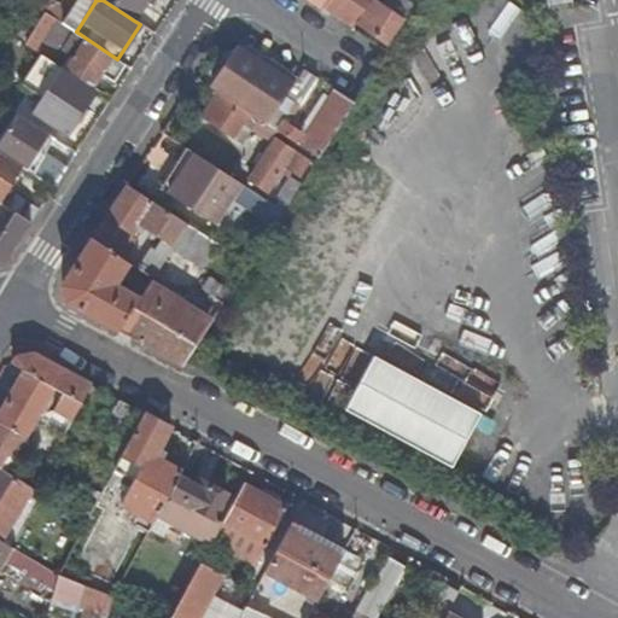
[(103,0),(134,21),(146,0),(103,0)]
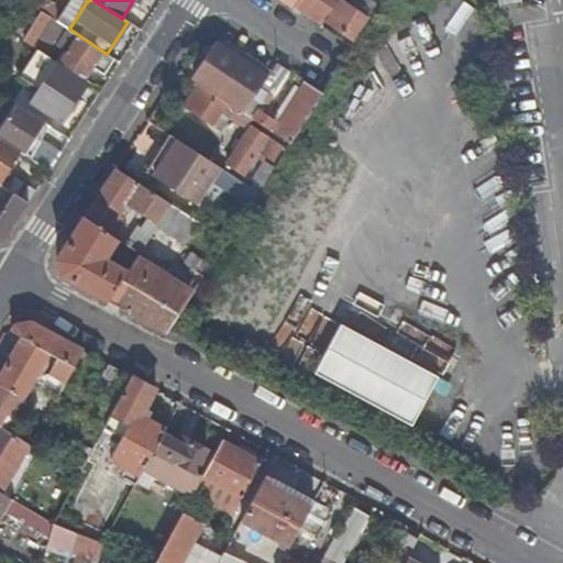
[(297,0),(294,6),(322,23),(337,0),(297,0)]
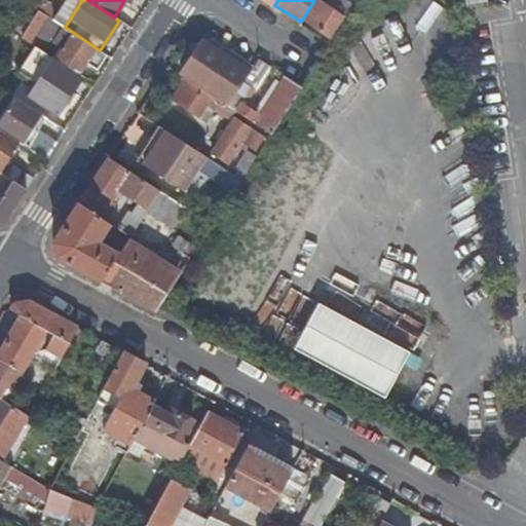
[(320,0),(317,0),(305,21),(330,37),(343,15),(320,0)]
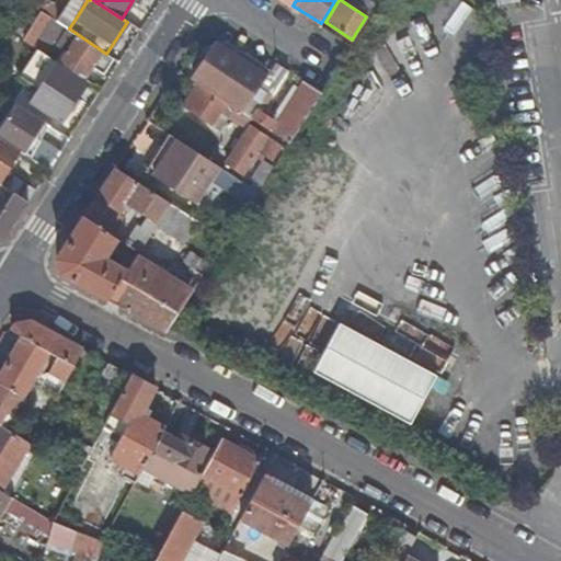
[(73,22),(46,3),(41,11),(69,29),(73,22)]
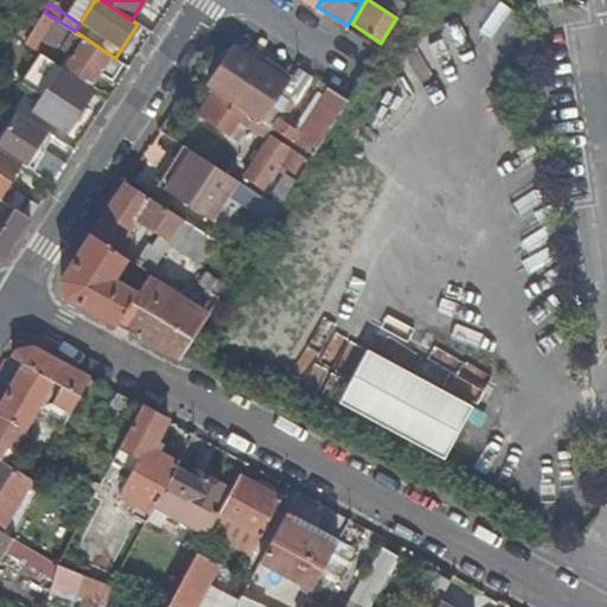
[(74,56),(65,69),(90,84),(98,72),(112,81),(123,63),(115,58),(75,31),(44,12),(25,42),(37,50),(50,31),(65,42),(62,48),(74,56)]
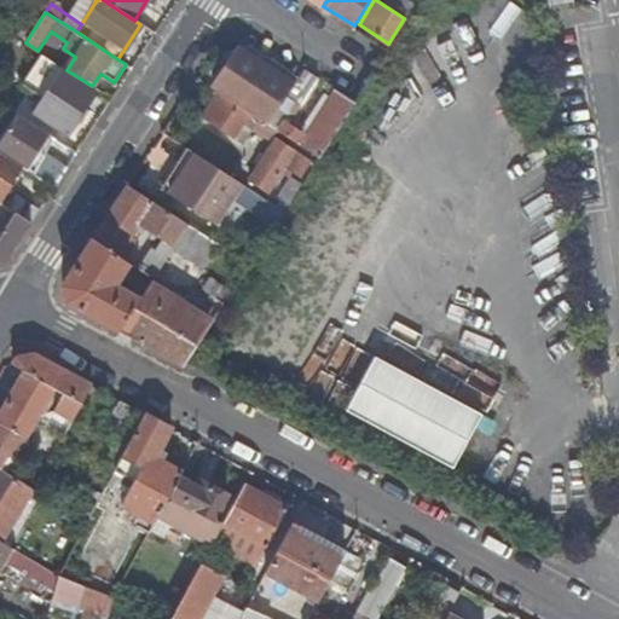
[(219,63),(225,67),(231,58),(248,53),(288,80),(284,85),(291,90),(299,79),(249,46),(226,52),(219,63)]
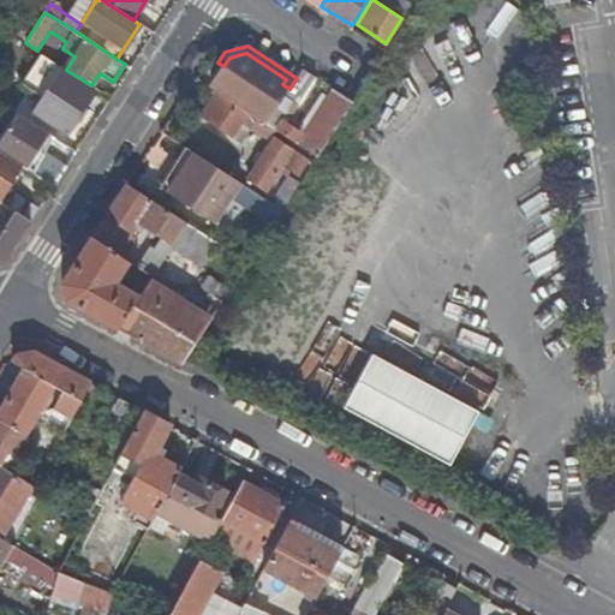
[(248,113),(266,124),(286,94),(290,89),(282,84),(286,79),(246,53),(230,58),(224,66),(209,88),(215,91),(216,93),(233,103),(248,113)]
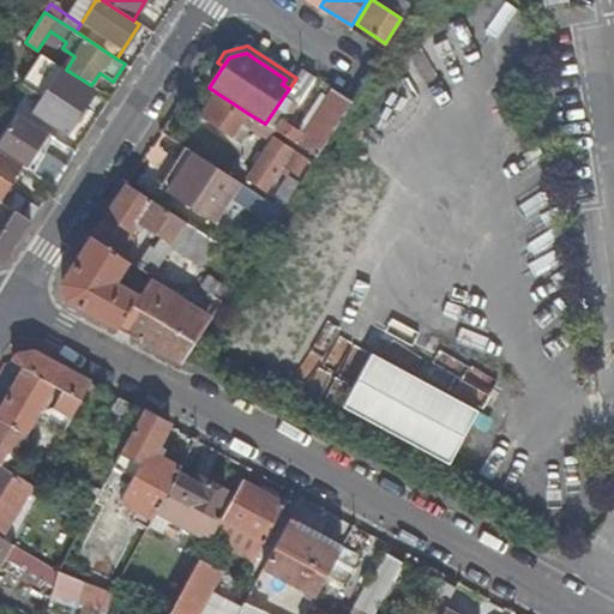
[(46,59),(31,79),(46,89),(31,110),(66,133),(94,90),(46,59)]
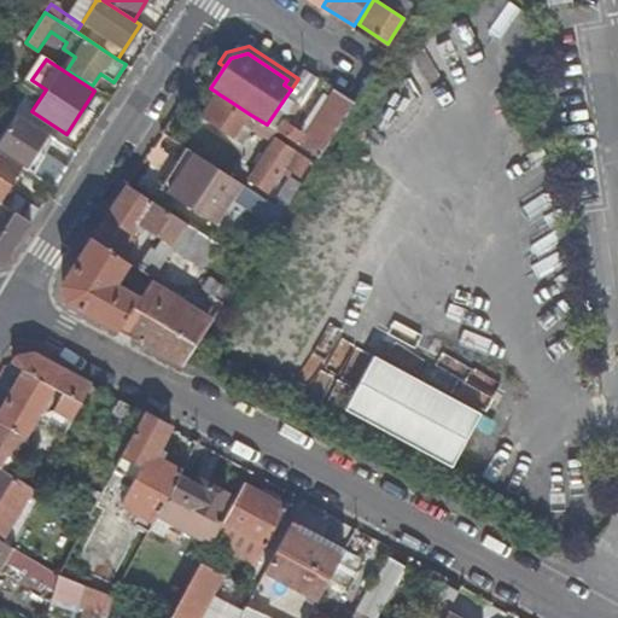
[(301,104),(316,77),(304,69),(298,79),(291,89),(287,94),(301,104)]
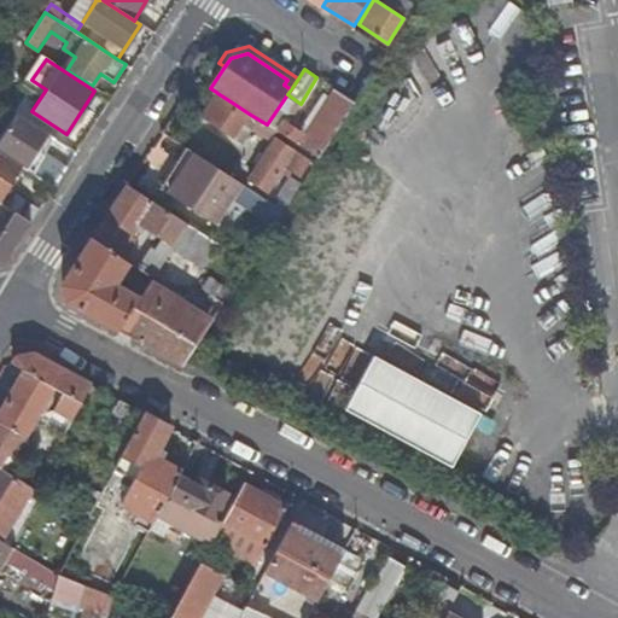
[(304,135),(299,132),(283,121),(277,130),(318,158),(354,101),(334,89),(327,100),(304,135)]
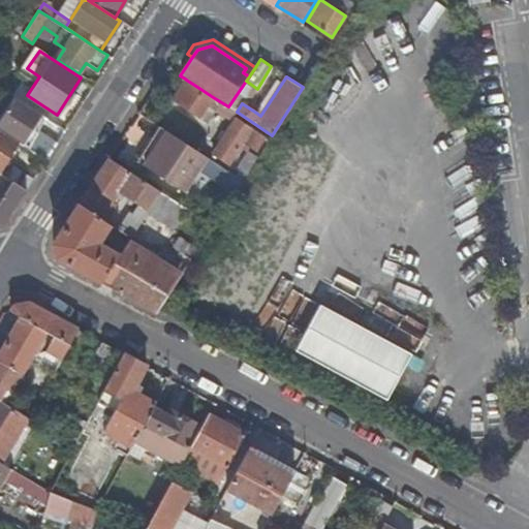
[(198,93),(200,89),(186,80),(172,99),(198,117),(210,99),(198,93)]
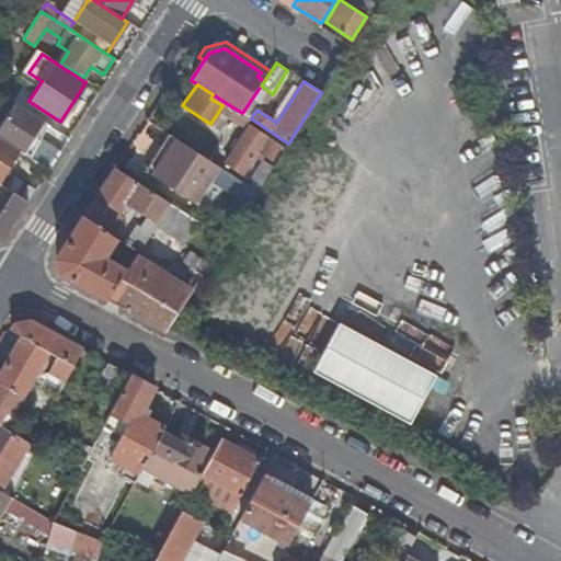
[(276,123),(297,91),(293,89),(272,119),(276,123)]
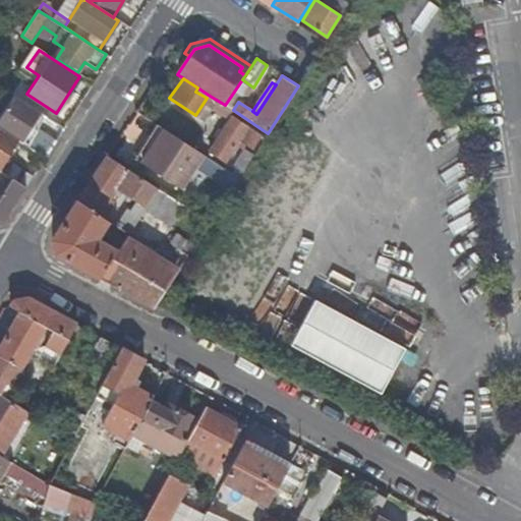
[(35,125),(42,113),(13,94),(0,114),(0,127),(12,136),(45,158),(57,139),(35,125)]
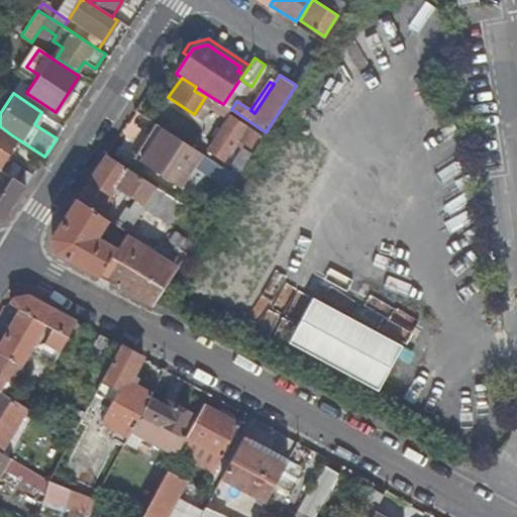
[(207,150),(222,161),(236,138),(250,148),(260,134),(230,115),(207,150)]
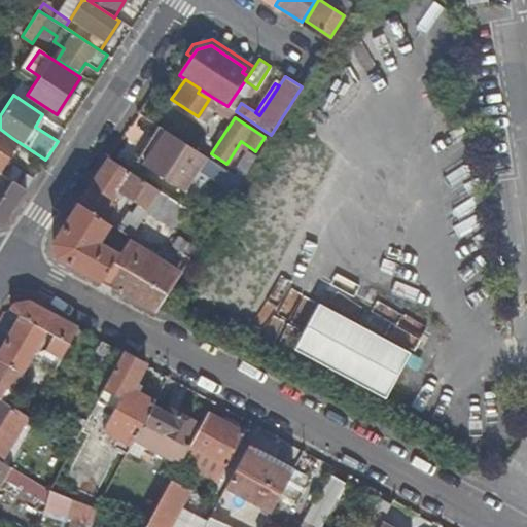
[(0,156),(12,138),(0,129),(0,156)]
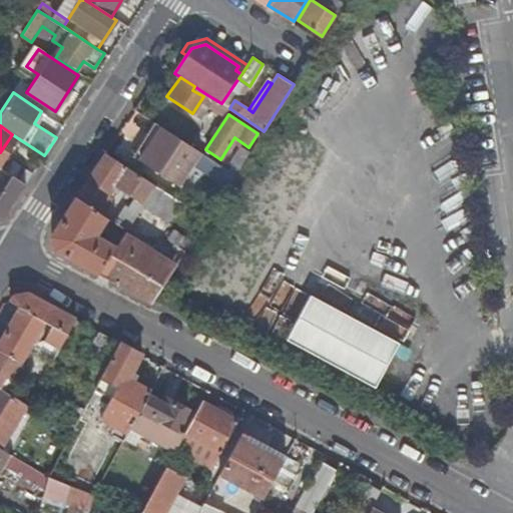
[(161,126),(139,158),(180,186),(202,154),(161,126)]
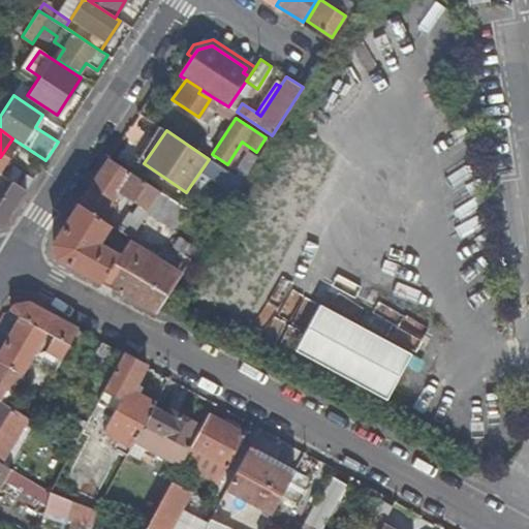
[(119,190),(149,210),(160,192),(109,158),(79,204),(100,218),(119,190)]
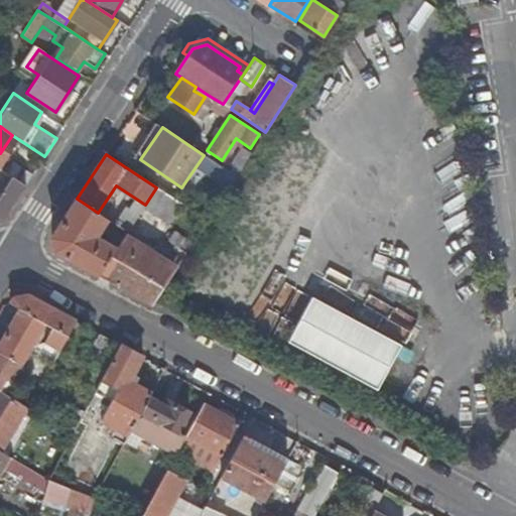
[(12,163),(5,172),(11,176),(25,185),(31,176),(12,163)]
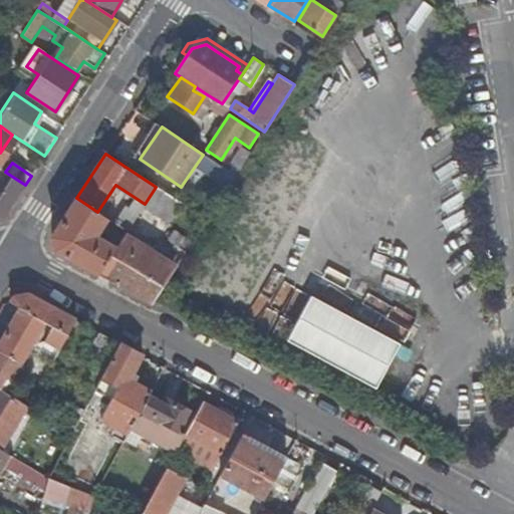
[(0,218),(4,217),(25,185),(11,176),(0,194),(0,218)]
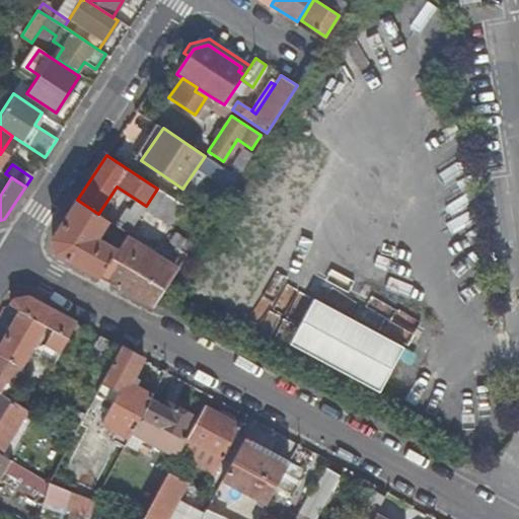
[(97,235),(107,219),(98,214),(77,200),(52,237),(55,252),(98,278),(118,248),(97,235)]
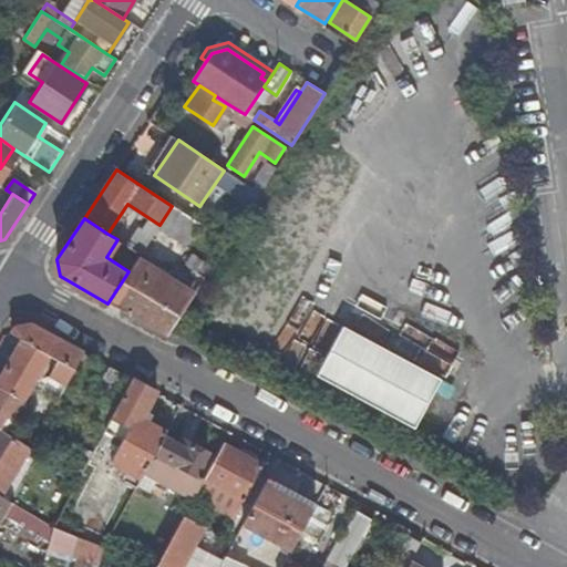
[(192,298),(135,260),(129,271),(107,303),(166,336),(192,298)]
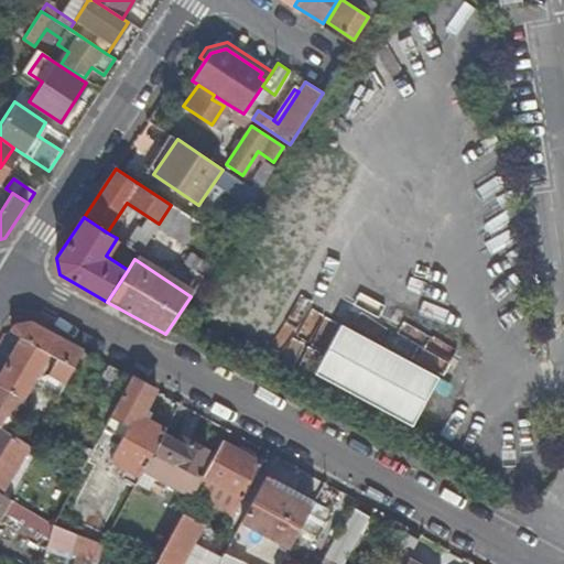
[(65,361),(74,367),(84,350),(30,322),(15,325),(11,332),(22,337),(0,373),(0,386),(17,394),(23,399),(49,353),(60,358),(56,364),(62,367),(65,361)]
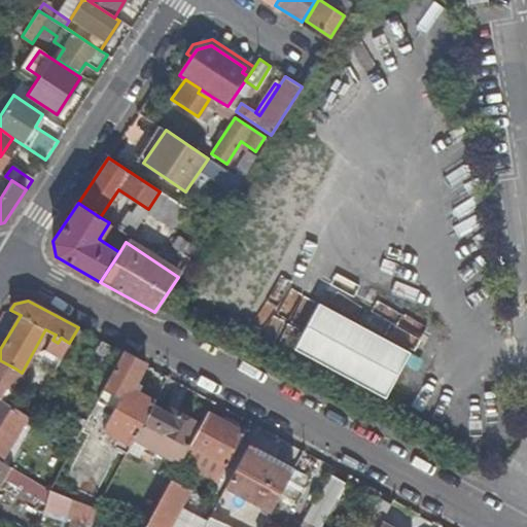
[(317,304),(292,351),(385,400),(410,353),(317,304)]
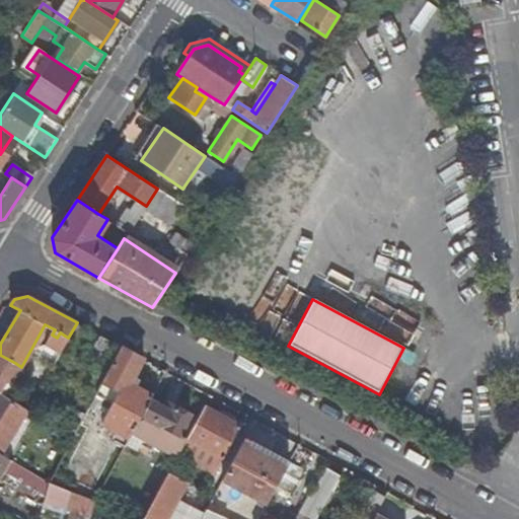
[(99,364),(112,342),(100,336),(88,358),(99,364)]
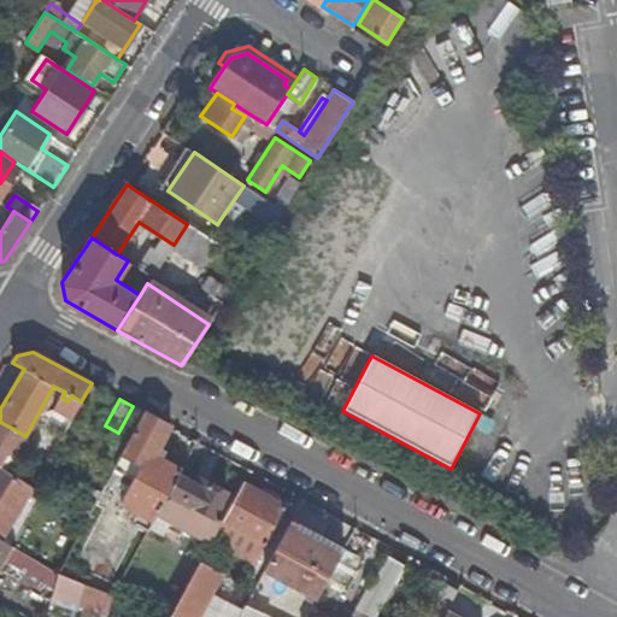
[(50,428),(63,436),(77,409),(71,405),(69,412),(60,407),(50,428)]
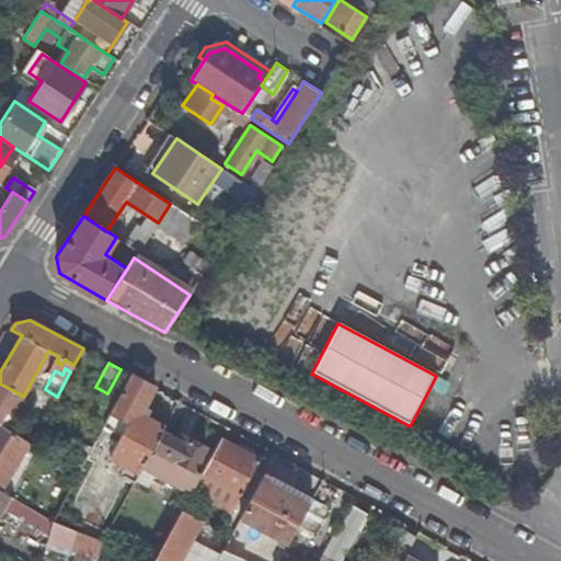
[(109,457),(139,473),(141,469),(161,432),(164,427),(147,418),(150,410),(145,407),(156,389),(132,375),(104,425),(122,435),(109,457)]
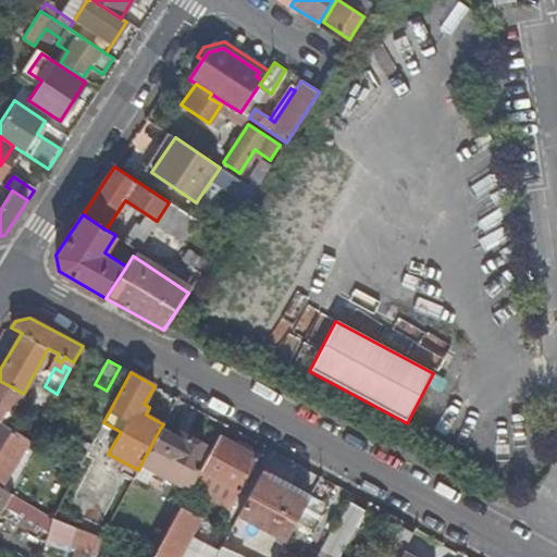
[(0,417),(16,390),(0,381),(0,417)]
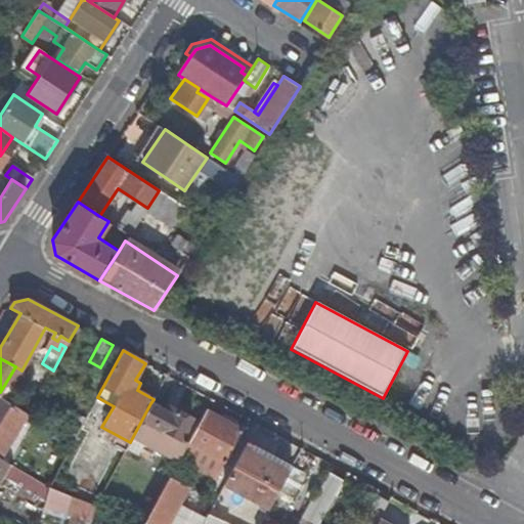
[(0,457),(0,459),(28,415),(4,400),(0,397),(0,457)]
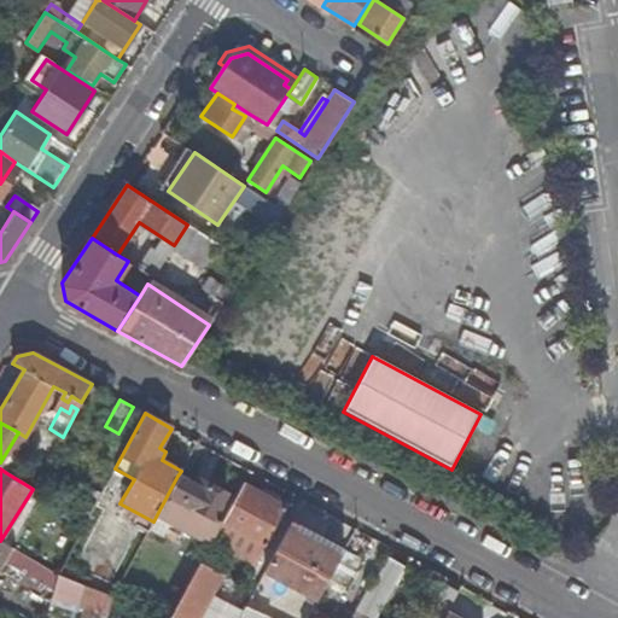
[(194,484),(178,476),(156,517),(210,544),(211,541),(221,524),(234,499),(198,479),(194,484)]
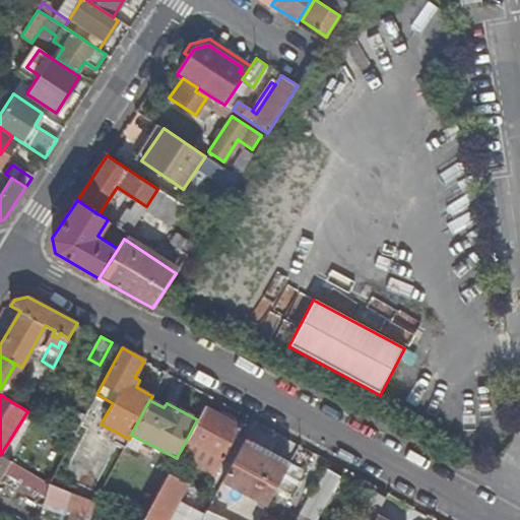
[(241,427),(219,415),(204,407),(197,419),(186,441),(222,461),(241,427)]
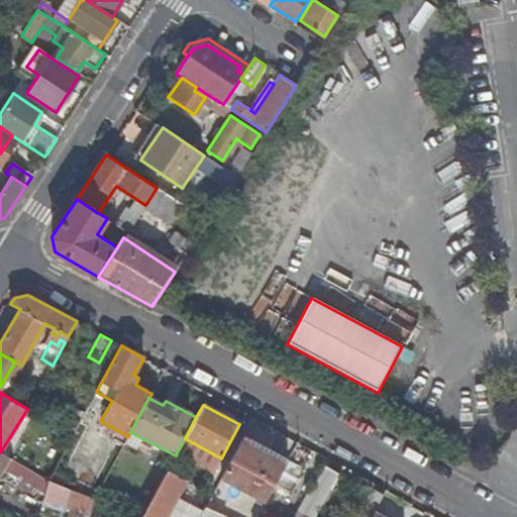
[(218,413),(239,424),(242,420),(220,409),(218,413)]
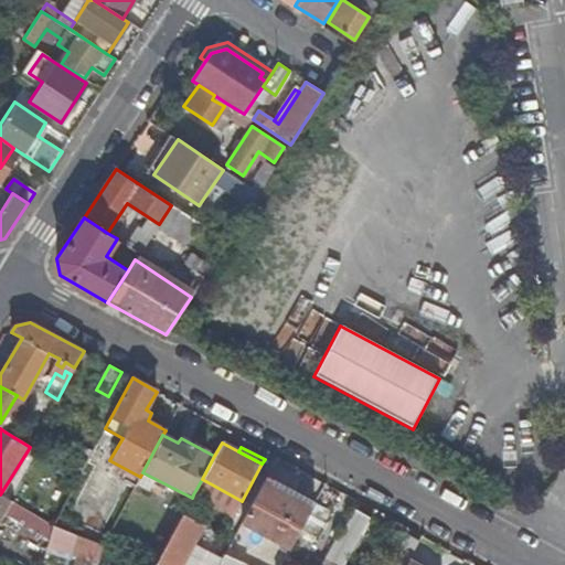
[(242,501),(202,479),(193,494),(233,516),(242,501)]
